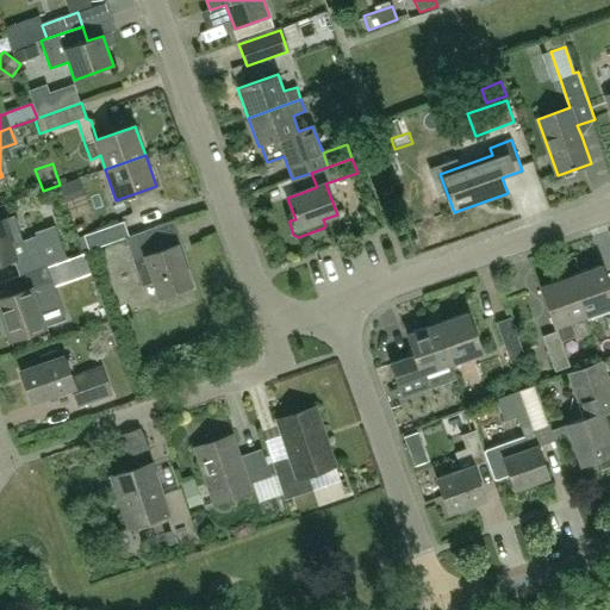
[(13,217),(6,219),(0,222),(0,262),(14,257),(20,275),(47,266),(66,259),(54,226),(33,234),(35,236),(22,241),(13,217)]
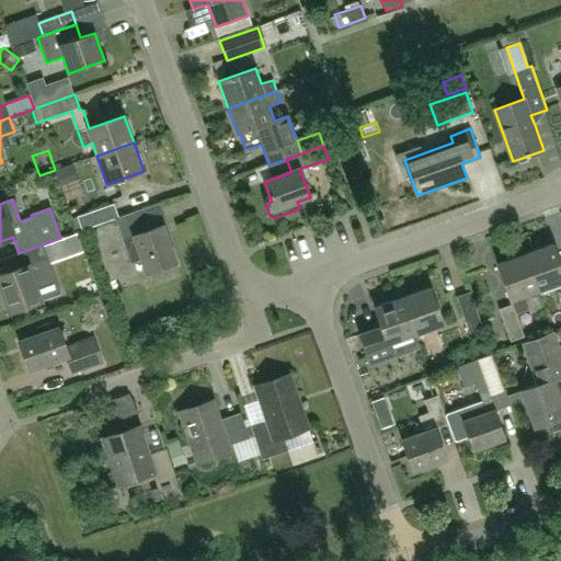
[(142,209),(118,218),(115,219),(132,264),(142,260),(147,273),(175,263),(167,237),(170,235),(159,203),(141,209),(142,209)]
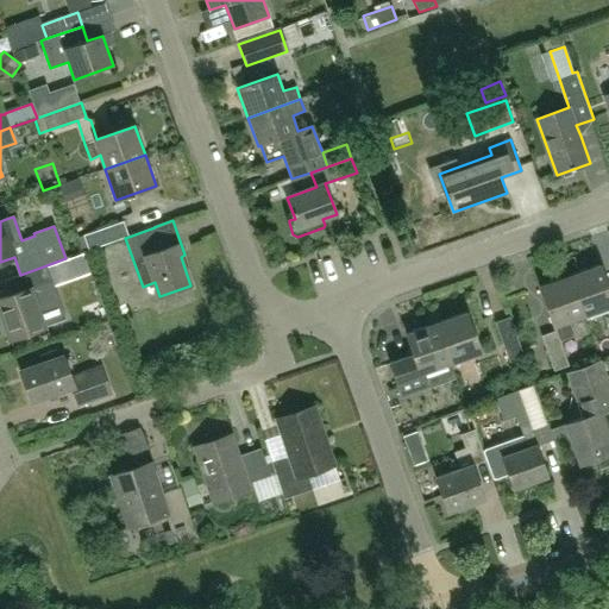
[(125,238),(129,237),(124,223),(85,237),(89,251),(125,238)]
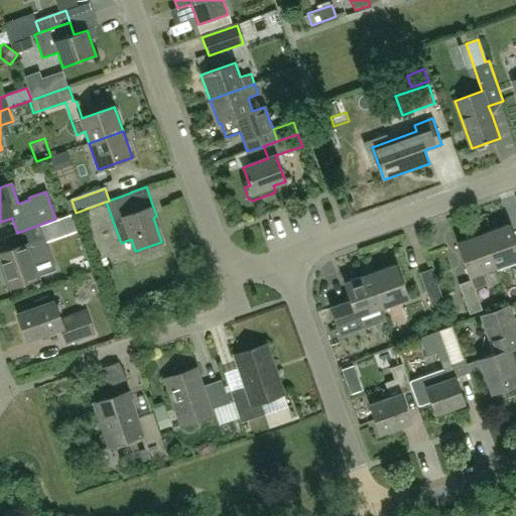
[(69,216),(53,221),(59,238),(75,232),(69,216)]
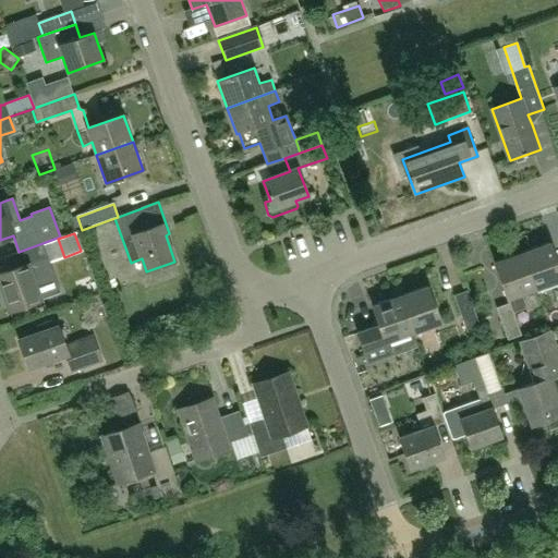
[(557,263),(550,242),(523,252),(536,289),(557,281),(557,263)]
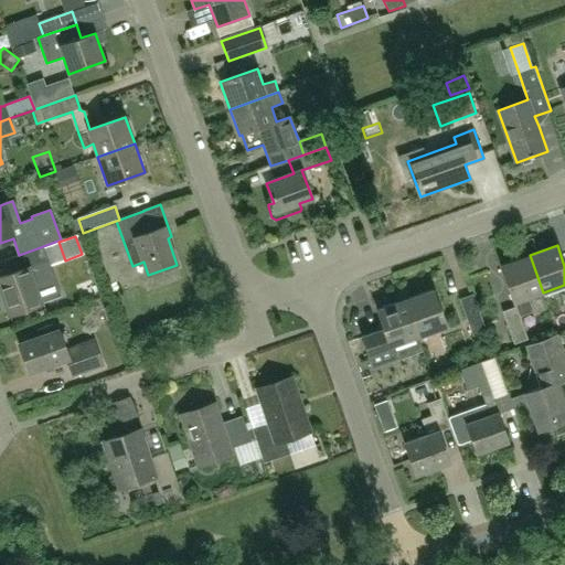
[(43,246),(19,255),(12,257),(18,272),(0,277),(0,290),(9,316),(42,304),(35,286),(55,279),(43,246)]
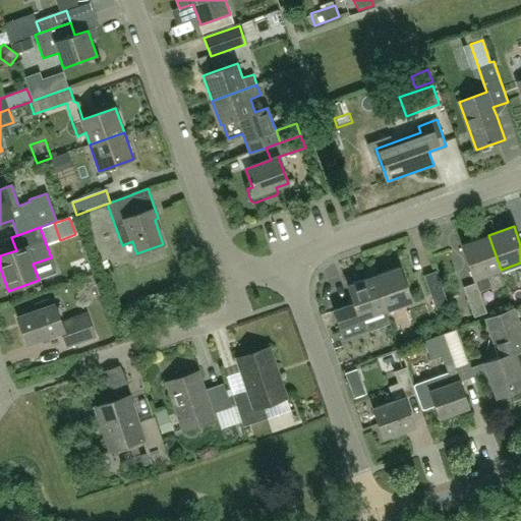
[(501,270),(488,235),(462,244),(474,279),(473,280),(475,283),(463,288),(473,319),(486,313),(479,293),(491,288),(487,275),(501,270)]
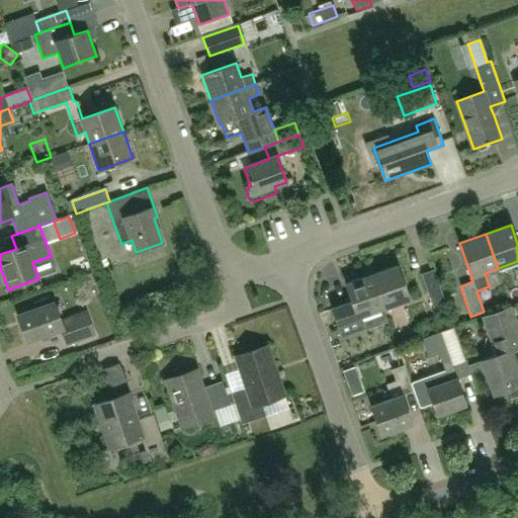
[(399,265),(371,275),(383,310),(385,309),(411,299),(399,265)]
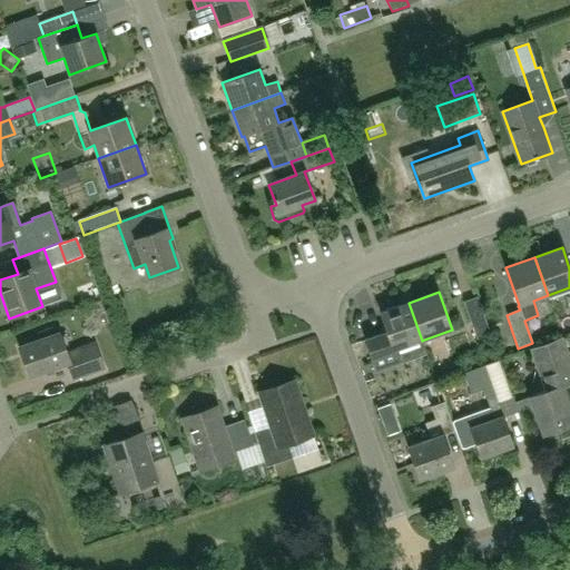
[(477,297),(463,302),(477,340),(490,335),(477,297)]
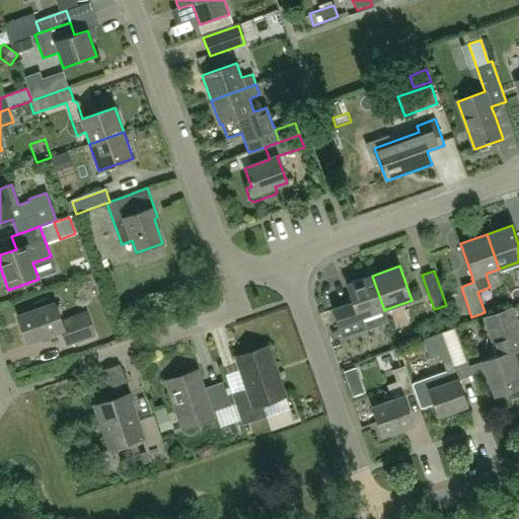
[(348,284),(354,302),(334,309),(344,338),(390,321),(386,309),(384,310),(372,276),(348,284)]
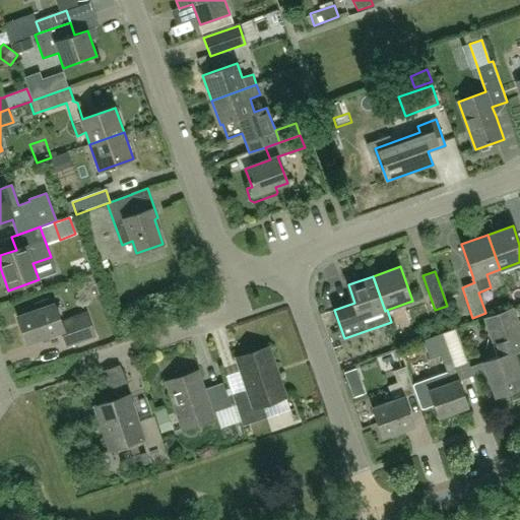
[(54,304),(17,317),(26,343),(62,330),(67,346),(94,336),(86,314),(61,323),(54,304)]
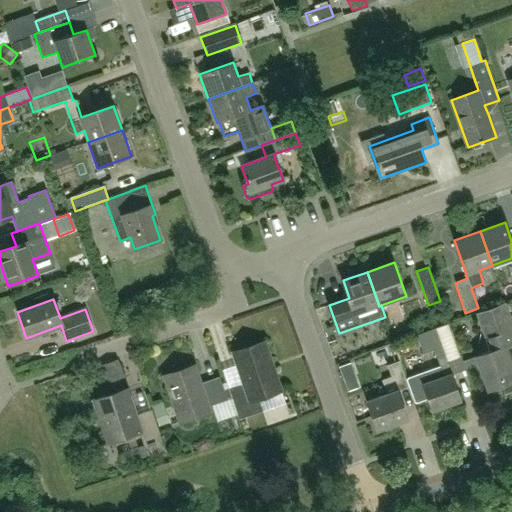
[(487,353),(477,357),(463,362),(467,371),(480,366),(489,390),(511,381),(511,366),(505,348),(511,345),(511,321),(509,312),(506,303),(475,314),(487,353)]
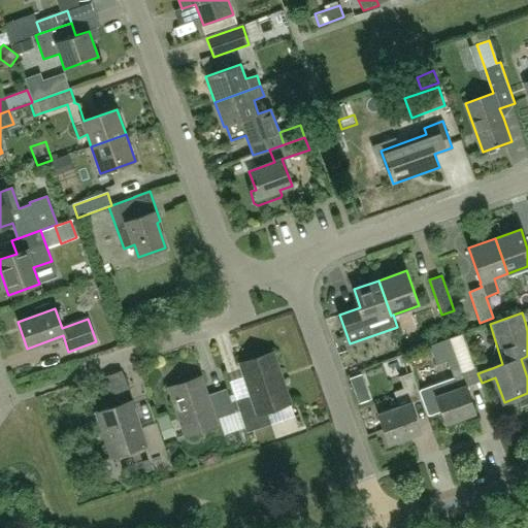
[(470,352),(469,353),(463,334),(429,345),(436,365),(449,361),(458,388),(436,396),(446,423),(475,413),(466,387),(477,383),(479,384),(482,383),(477,373),(470,352)]
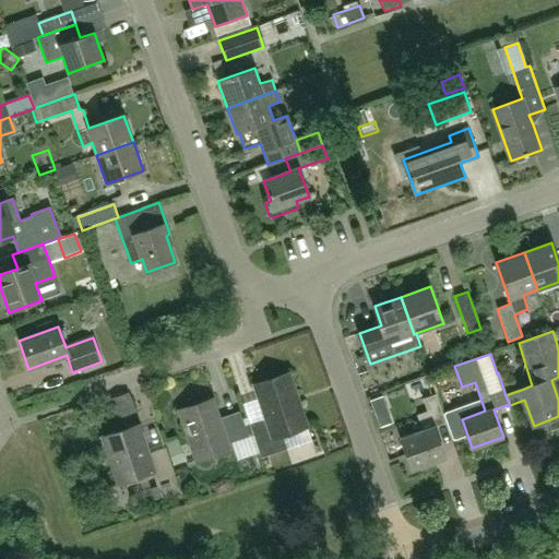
[(282,437),(307,428),(288,375),(254,385),(268,423),(251,428),(262,459),(286,450),(282,437)]
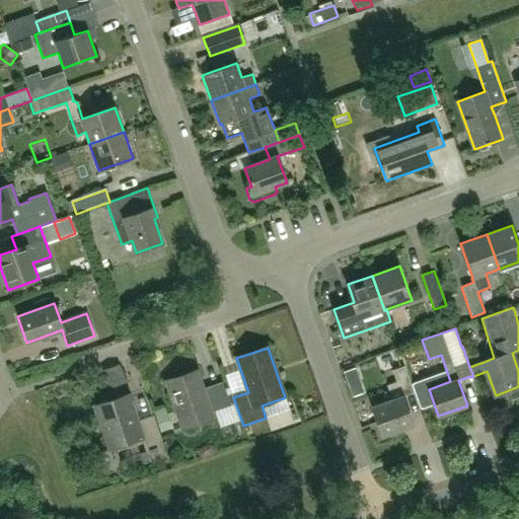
[(101,370),(107,389),(125,383),(119,364),(101,370)]
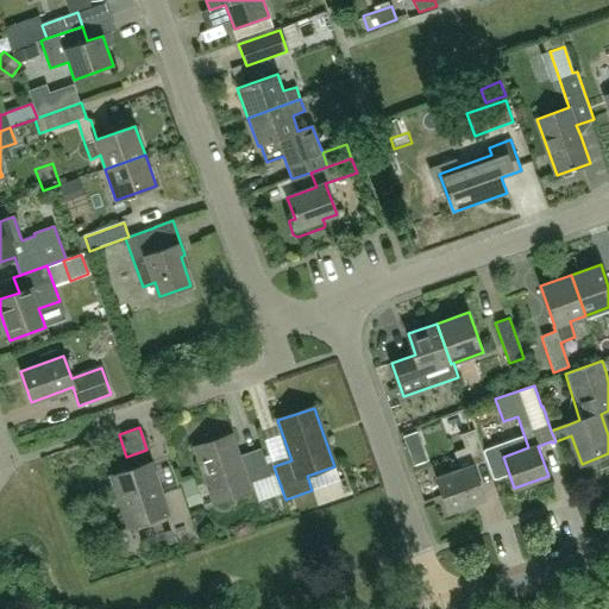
[(460,469),(437,478),(449,512),(484,498),(472,466),(487,460),(476,429),(462,435),(466,449),(454,452),(460,469)]
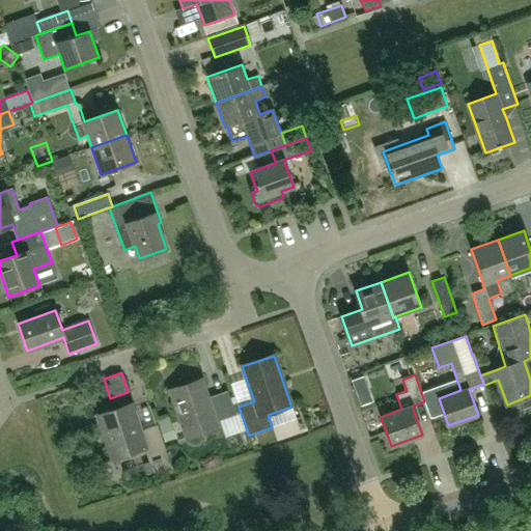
[(364,378),(354,381),(358,390),(367,387),(364,378)]
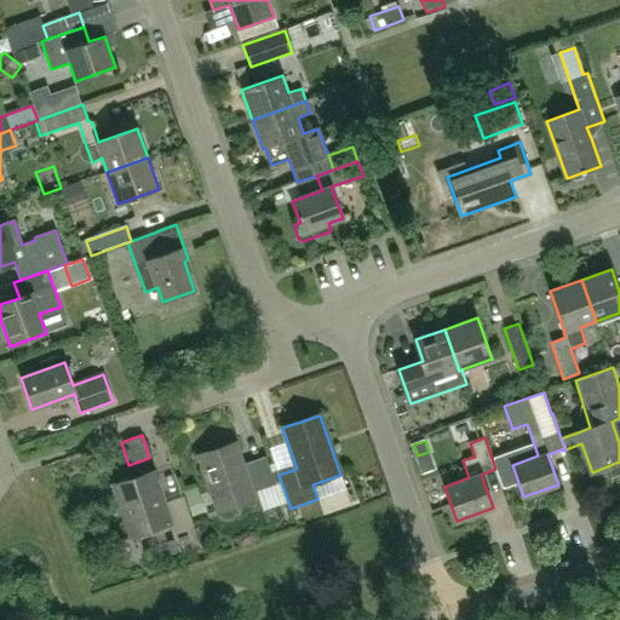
[(235,443),(199,455),(218,512),(254,500),(252,493),(276,486),(267,458),(242,465),(235,443)]
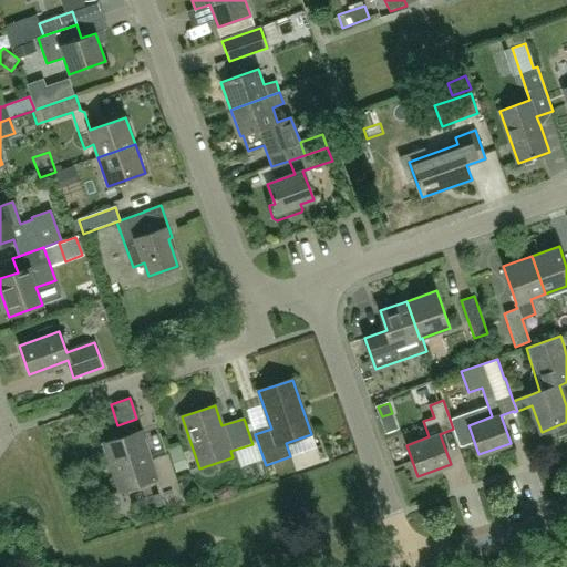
[(140,432),(104,444),(121,492),(155,480),(164,504),(183,497),(167,455),(150,461),(140,432)]
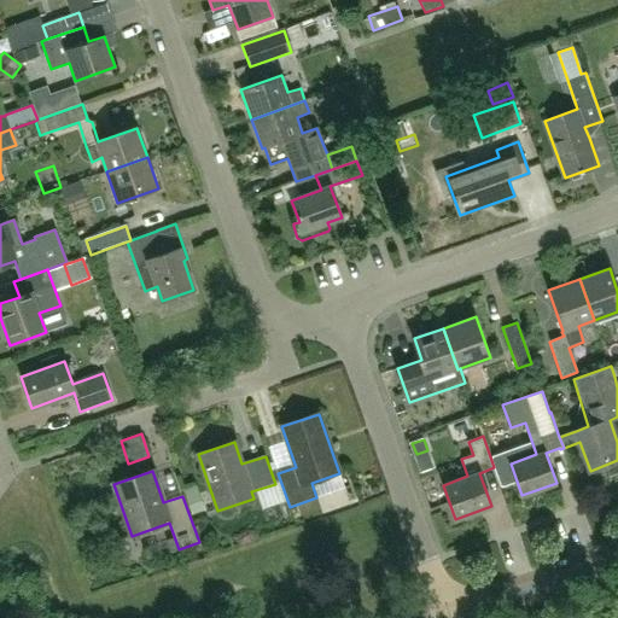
[(204,511),(196,485),(182,490),(191,516),(204,511)]
